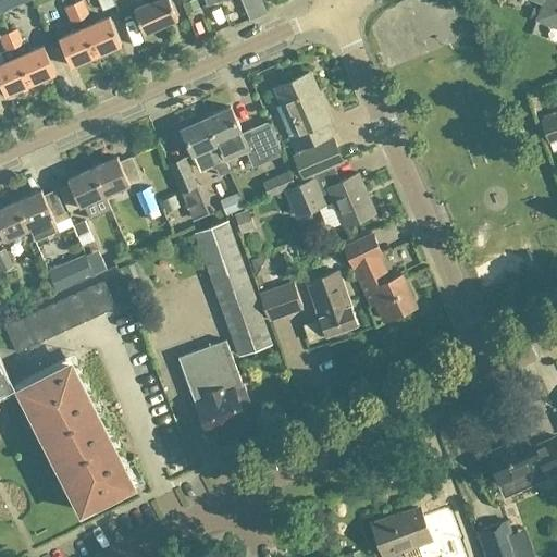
[(0,0),(0,10),(25,0),(0,0)]
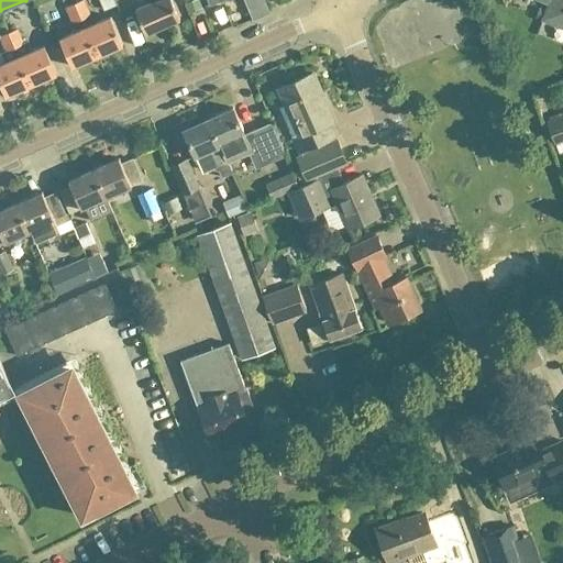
[(83,0),(73,4),(79,20),(90,15),(83,0)]
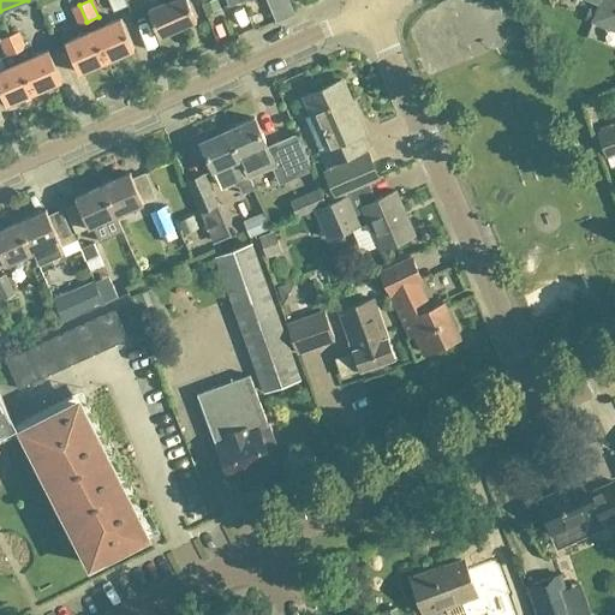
[(125,9),(120,0),(106,0),(113,15),(125,9)]
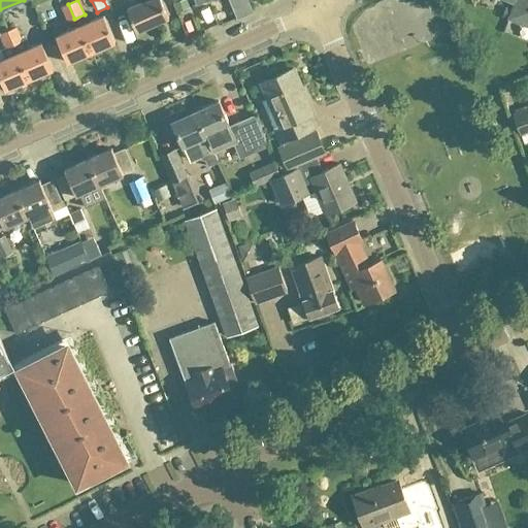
[(136,0),(139,4),(124,11),(134,34),(167,21),(158,0),(136,0)]
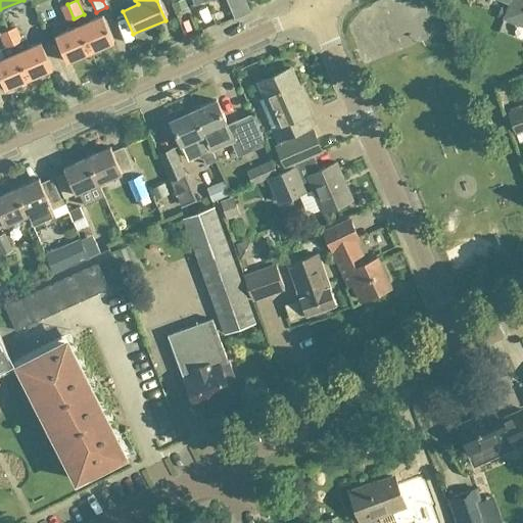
[(184,0),(170,0),(177,13),(188,8),(184,0)]
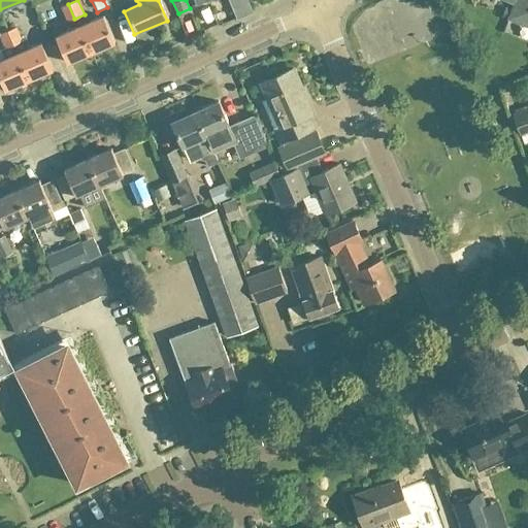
[(527,0),(516,0),(514,5),(512,11),(507,21),(527,29),(527,0)]
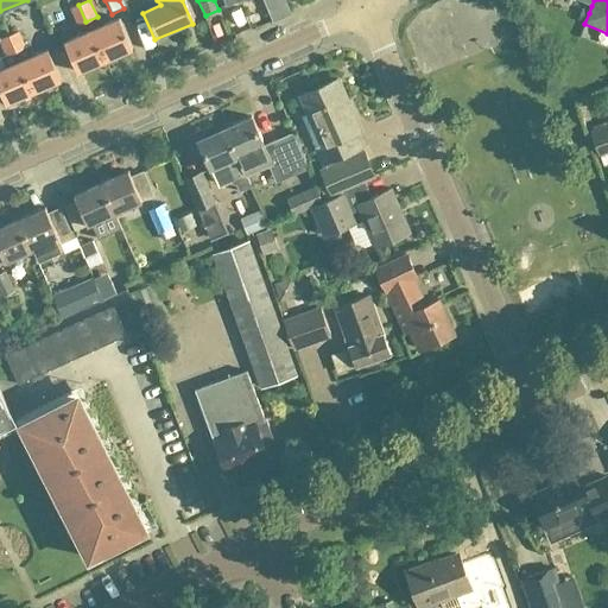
[(86,21),(78,5),(70,8),(78,25),(86,21)]
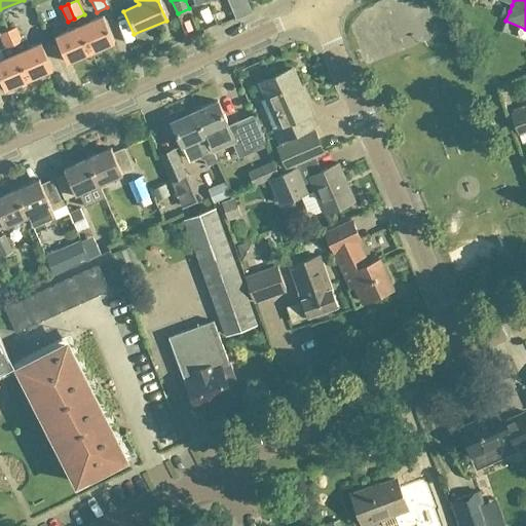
[(502,8),(498,17),(505,21),(510,11),(502,8)]
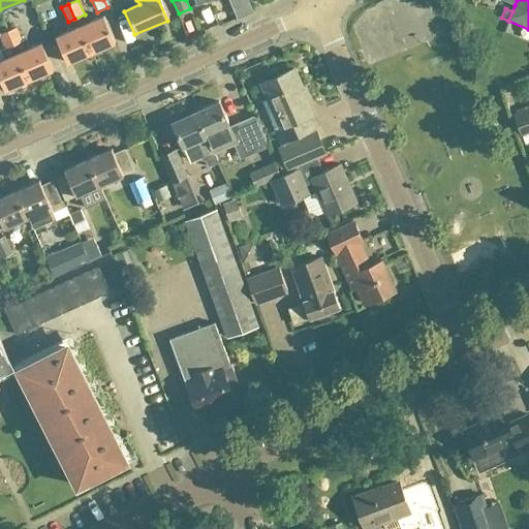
[(79,28),(90,54),(114,43),(102,17),(79,28)]
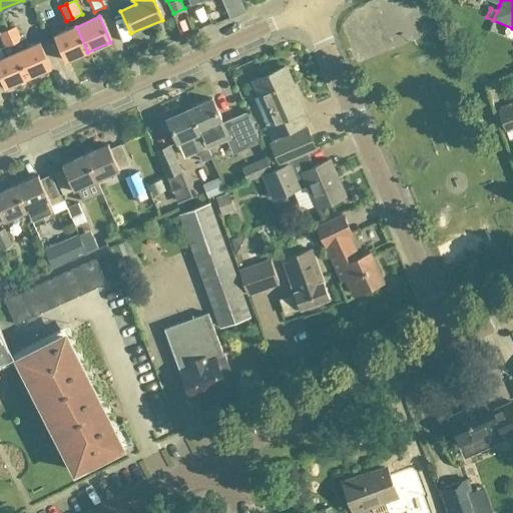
[(87,52),(76,27),(53,37),(64,62),(87,52)]
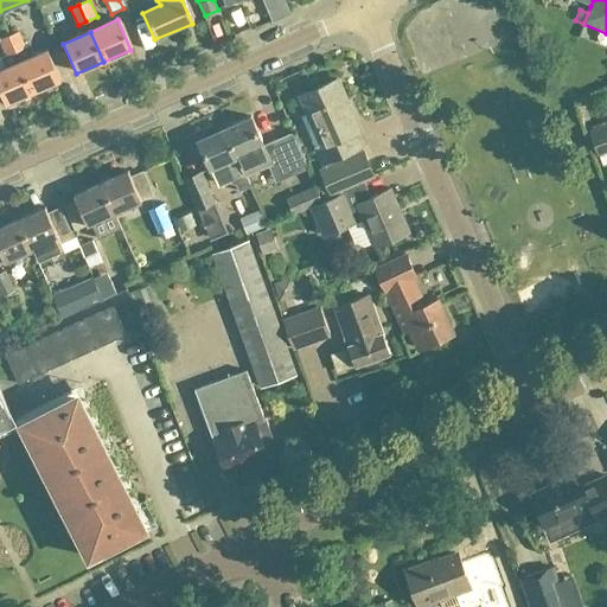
[(16,33),(6,37),(32,94),(59,82),(45,51),(34,56),(30,45),(23,49),(16,33)]
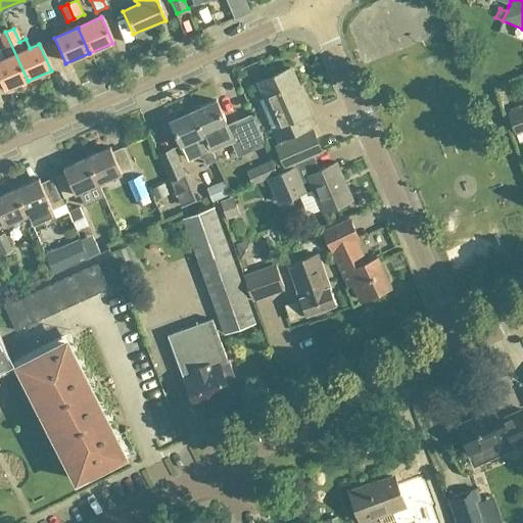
[(0,50),(0,52),(3,60),(0,61),(0,83),(3,91),(28,81),(5,32),(0,34),(0,42),(3,49),(0,50)]
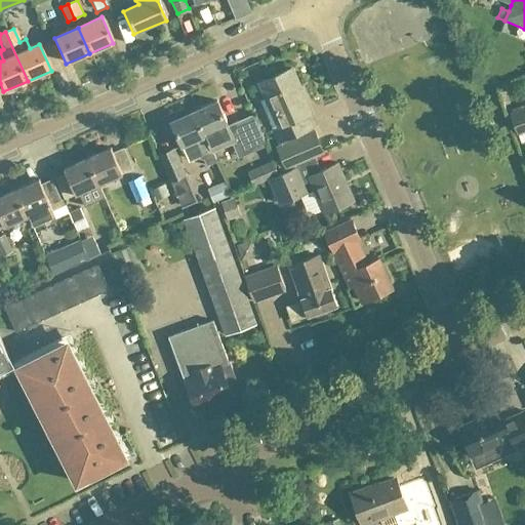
[(279,145),(312,129),(307,118),(310,116),(289,71),(257,85),(265,102),(258,104),(272,132),(274,131),(279,145)]
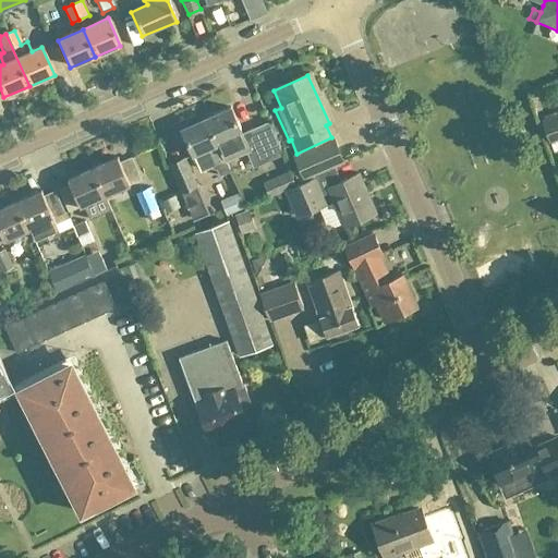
[(240,135),(228,109),(204,120),(215,144),(223,164),(247,153),(240,135)]
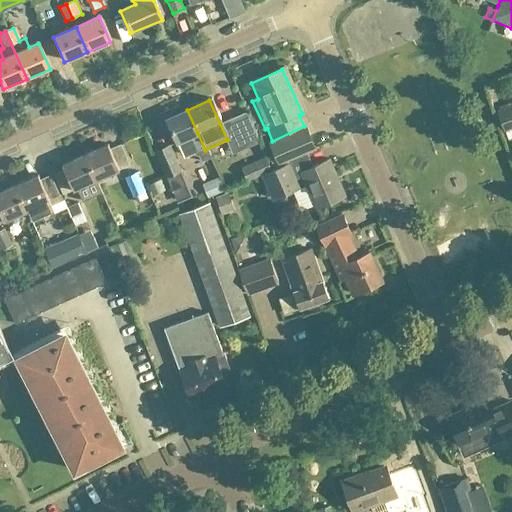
[(511,107),(497,113),(504,132),(511,128),(511,107)]
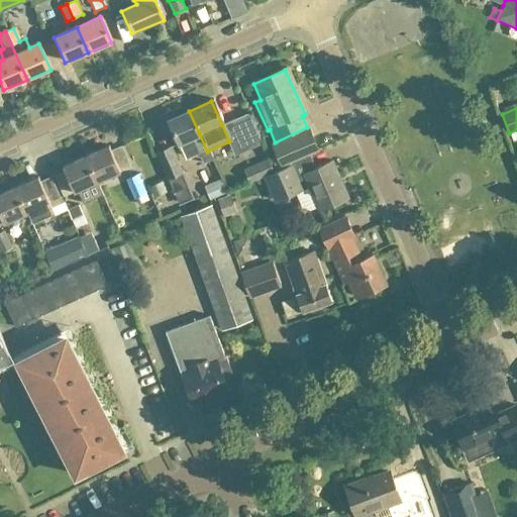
[(189,111),(180,115),(179,113),(174,111),(158,118),(165,133),(171,131),(178,146),(185,161),(194,158),(199,159),(202,165),(211,161),(207,151),(199,133),(189,111)]
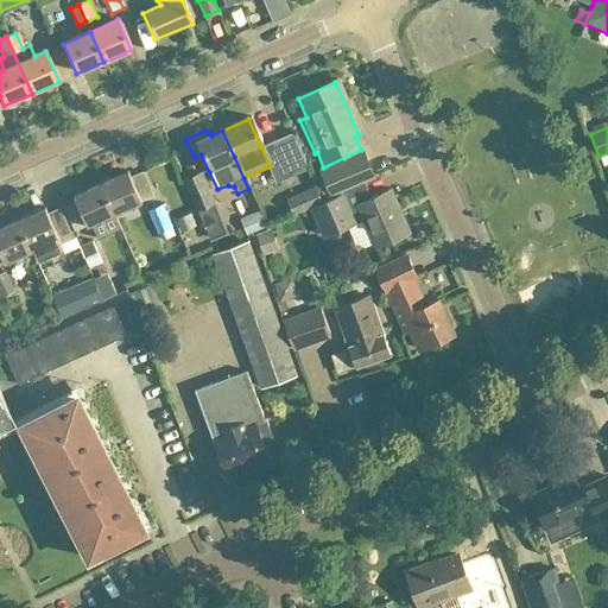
[(361,154),(320,172),(329,196),(372,178),(361,154)]
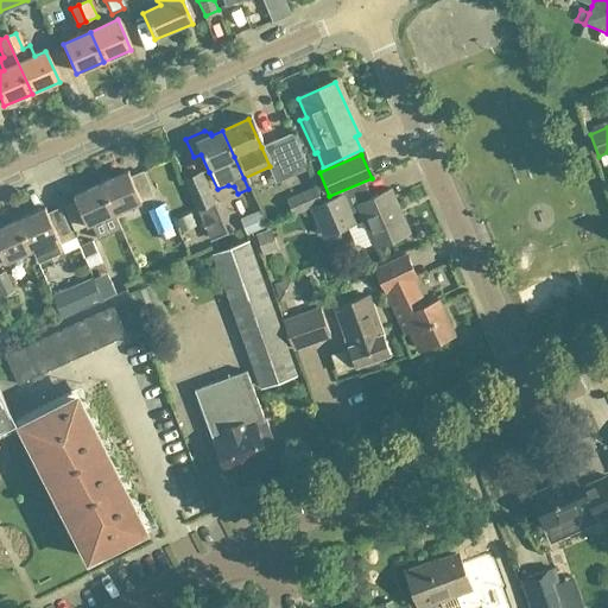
[(280,162),(284,178),(305,172),(301,156),(280,162)]
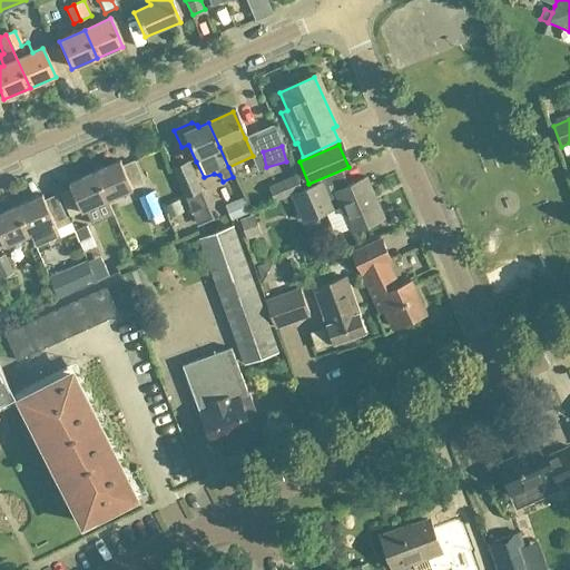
[(105,197),(107,202),(144,185),(134,163),(121,168),(119,163),(94,174),(105,197)]
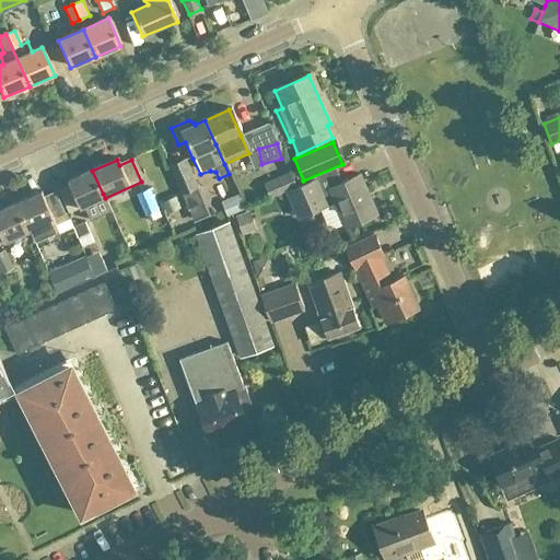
[(185,161),(168,167),(181,196),(197,189),(185,161)]
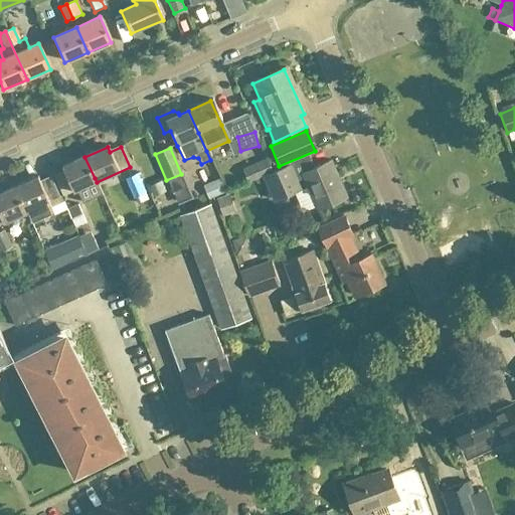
[(95,178),(84,157),(62,167),(64,172),(54,176),(63,197),(97,182),(95,178)]
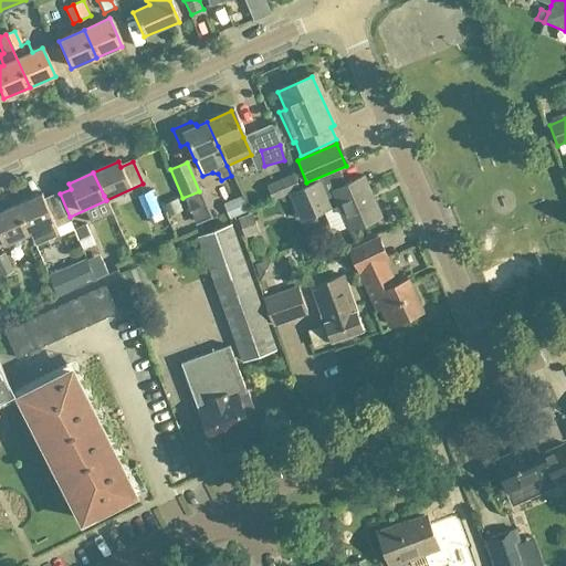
[(362,178),(331,191),(322,196),(316,184),(289,196),(300,221),(336,206),(348,232),(379,219),(362,178)]
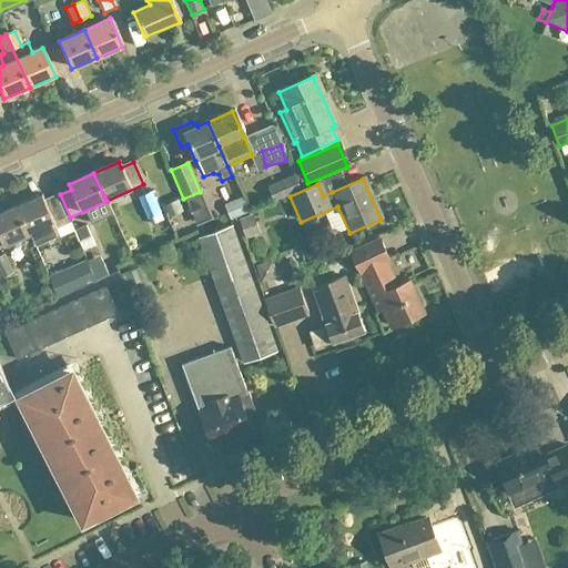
[(281,180),(266,186),(272,202),(287,195),(281,180)]
